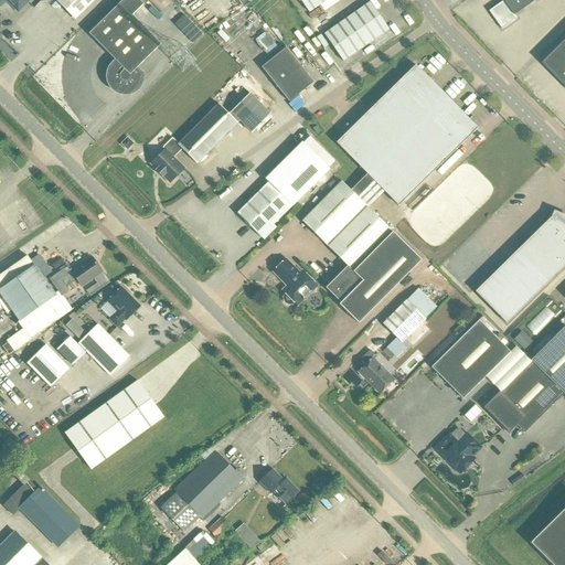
[(0,0),(0,7),(7,1),(18,12),(28,2),(25,0),(0,0)]
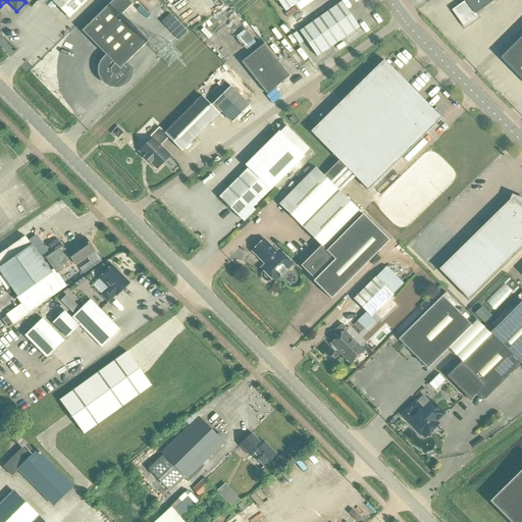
[(52,0),(52,1),(69,18),(88,0),(52,0)]
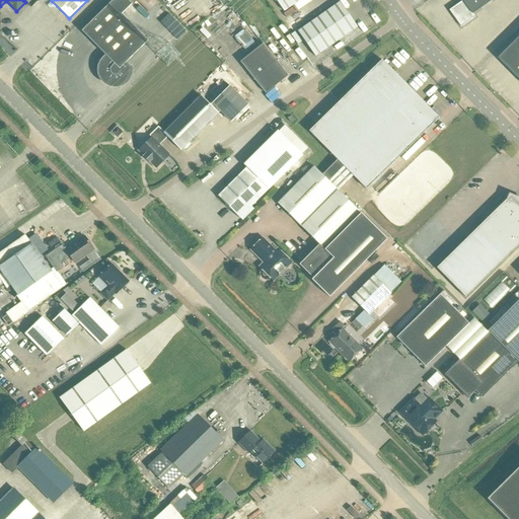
[(127,0),(113,0),(81,31),(106,57),(104,59),(102,61),(101,63),(100,65),(99,68),(99,71),(99,73),(100,76),(101,78),(103,81),(107,84),(110,86),(113,86),(116,86),(118,86),(121,85),(123,84),(125,82),(127,81),(128,79),(129,76),(130,74),(130,72),(130,69),(130,67),(128,67),(125,63),(147,42),(122,14),(132,5),(127,0)]
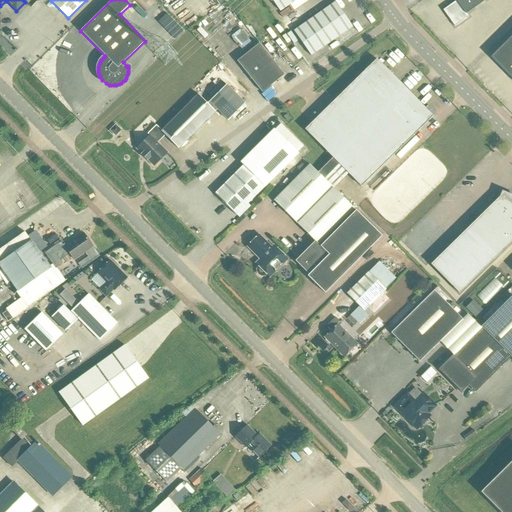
[(156,2),(154,0),(132,0),(145,12),(156,2)]
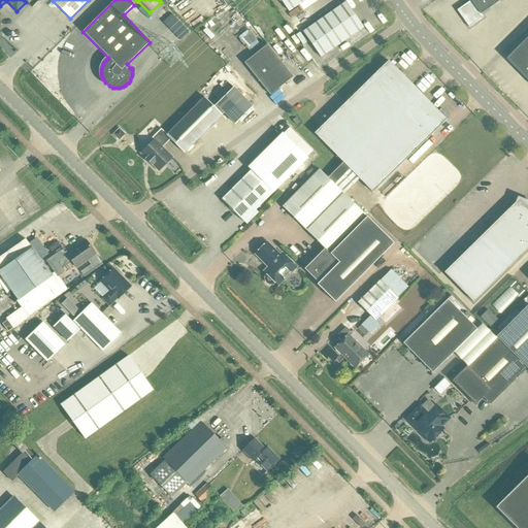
[(279,0),(289,12),(305,0),(279,0)]
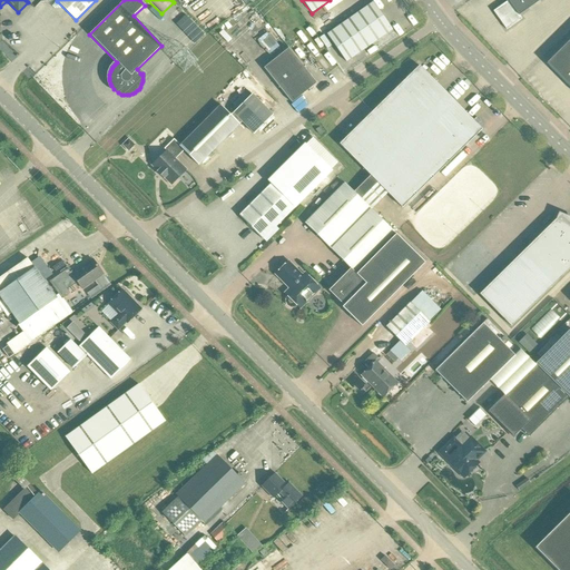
[(507,30),(521,20),(519,16),(540,0),(507,0),(508,1),(493,11),(507,30)]
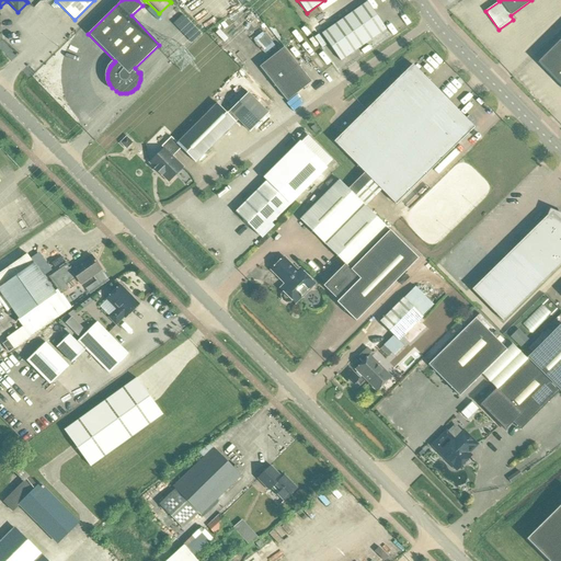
[(386,30),(367,2),(321,34),(341,61),(386,30)]
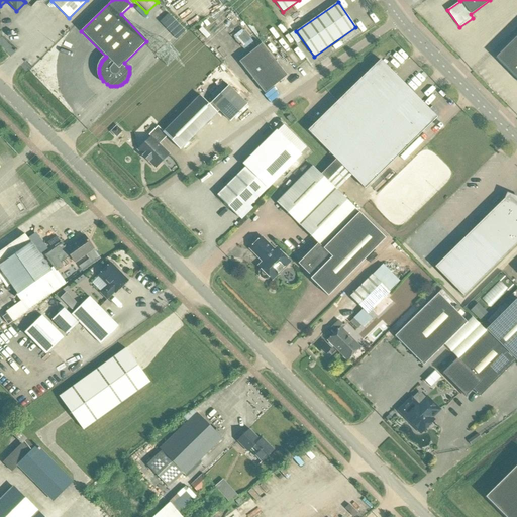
[(516,35),(495,58),(516,79),(516,35)]
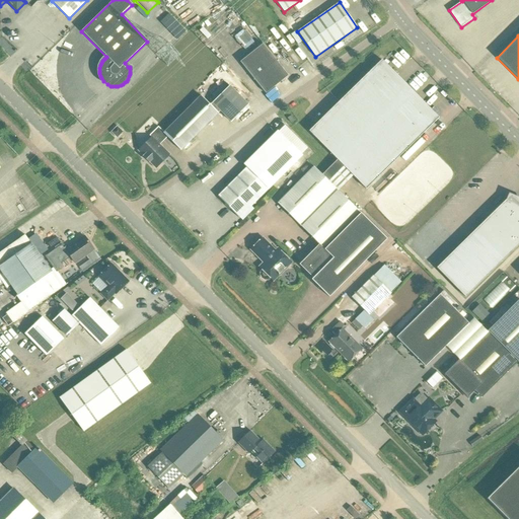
[(240,62),(266,94),(288,76),(263,45),(240,62)]
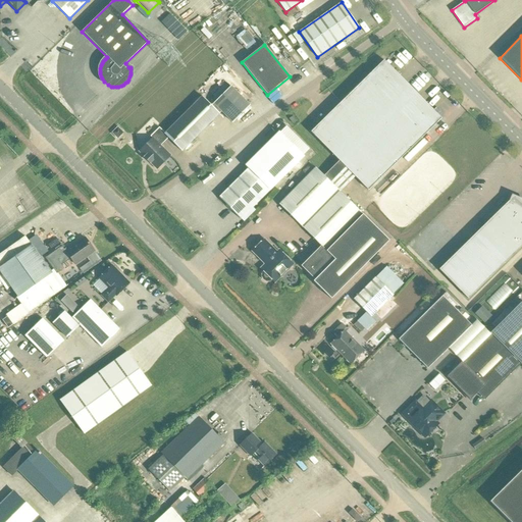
[(383,60),(311,133),(338,161),(323,176),(337,190),(340,192),(349,183),(340,173),(346,167),(368,191),(441,119),(383,60)]
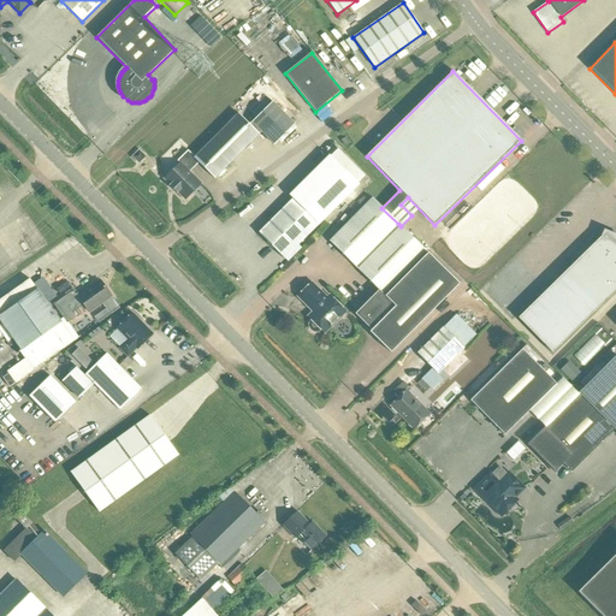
[(179,164),(164,179),(185,201),(201,184),(189,172),(199,163),(214,179),(261,132),(274,146),(295,124),(272,101),(249,125),(238,114),(194,158),(188,150),(177,161),(179,164)]
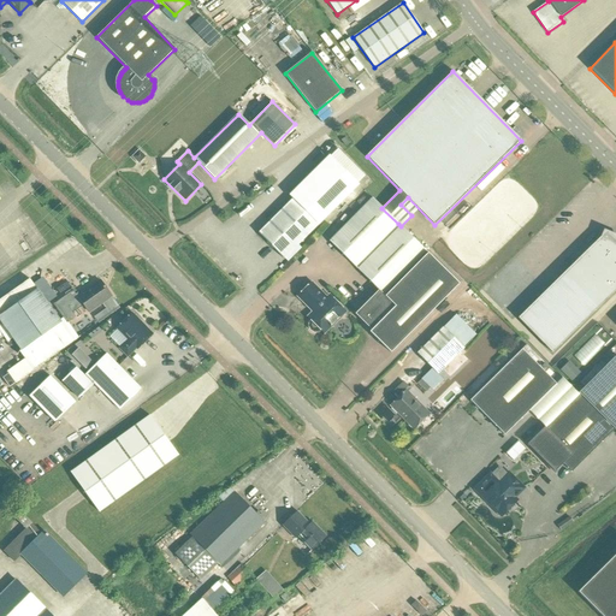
[(136,161),(142,161),(146,158),(138,152),(134,155),(136,158),(136,161)]
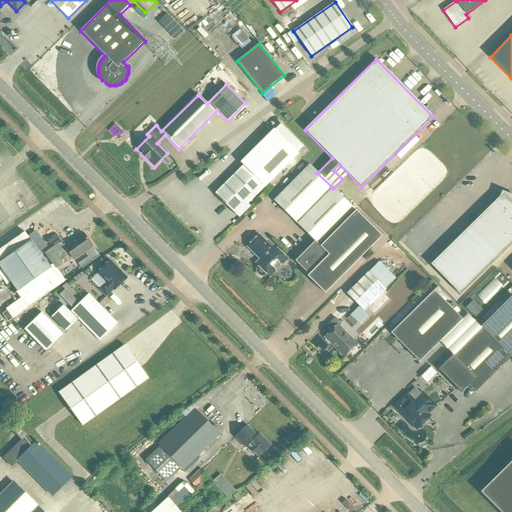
[(240,163),(243,165),(214,194),(236,215),(298,154),(274,129),(240,163)]
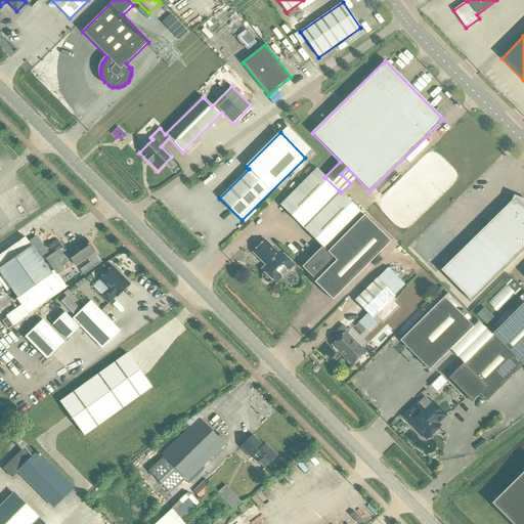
[(324,177),(316,169),(279,206),(321,247),(314,255),(313,254),(308,258),(309,260),(302,267),(315,281),(314,282),(333,301),(390,242),(341,192),(339,190),(324,177)]
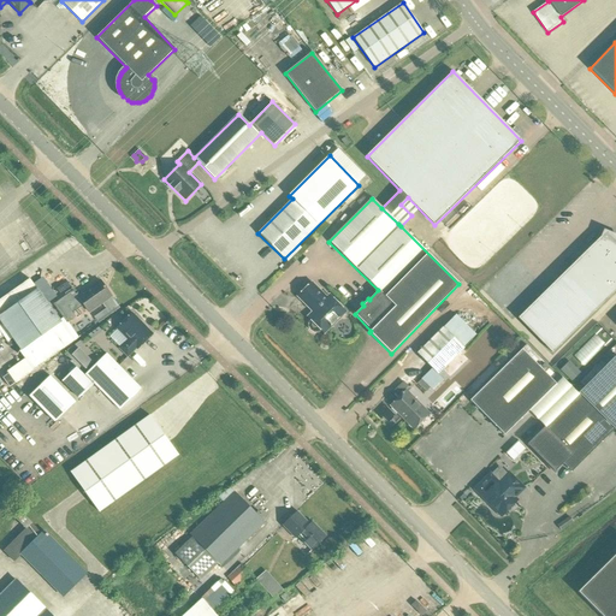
[(552,353),(615,290),(615,244),(604,234),(600,237),(519,319),(552,353)]
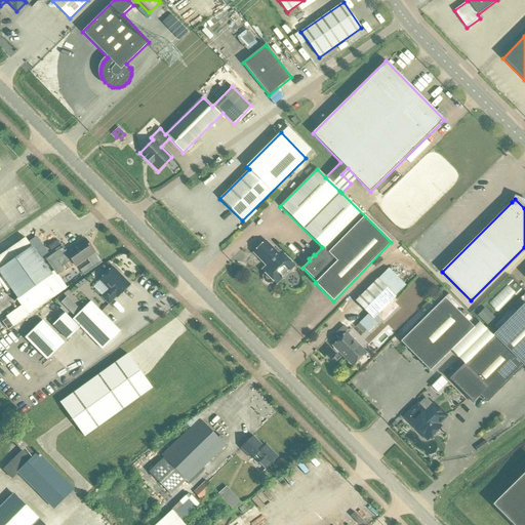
[(0,273),(17,298),(52,275),(50,274),(38,255),(41,254),(34,244),(32,246),(26,238),(0,254),(0,273)]
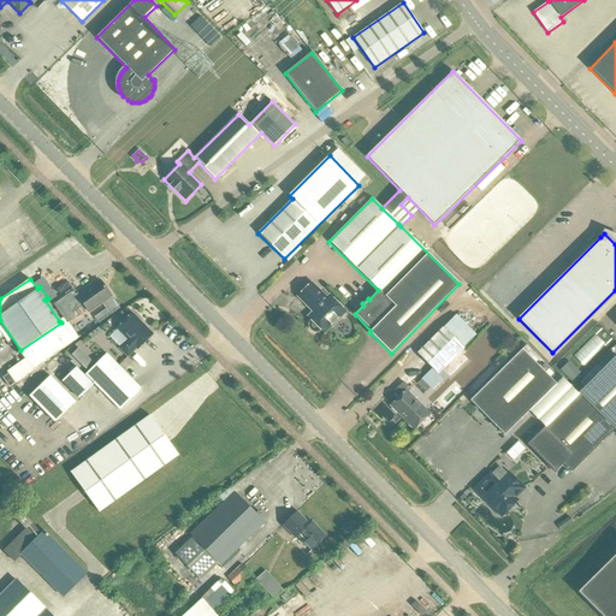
[(78,292),(76,295),(73,296),(82,307),(84,306),(89,313),(112,297),(100,282),(80,296),(78,292)]
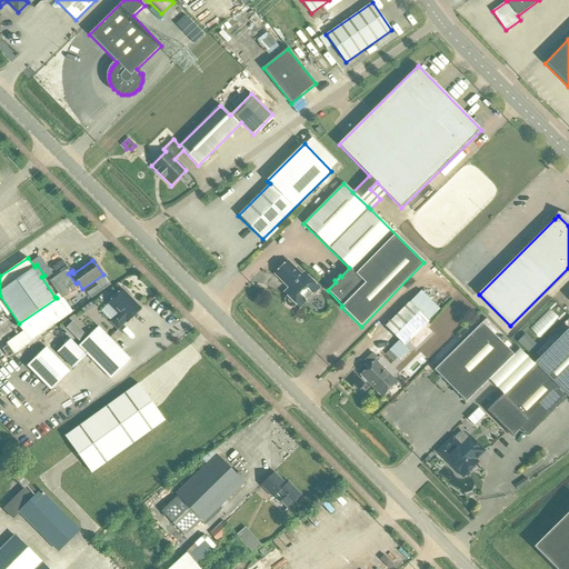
[(301,277),(287,262),(276,273),(290,289),(285,293),(288,296),(287,298),(286,299),(286,300),(286,302),(287,303),(287,305),(289,306),(290,307),(291,307),(293,307),(295,306),(296,305),(299,308),(318,288),(305,275),(301,277)]
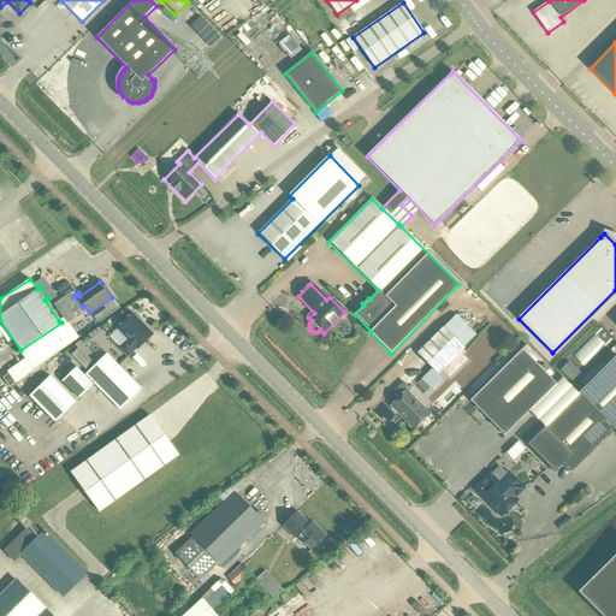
[(82,307),(73,296),(76,295),(73,291),(69,295),(69,294),(53,304),(64,319),(67,324),(67,323),(76,318),(72,313),(82,307)]
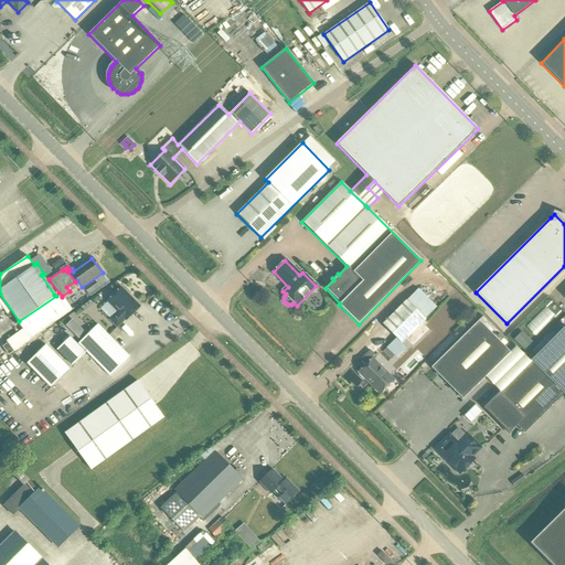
[(109,320),(117,328),(125,320),(126,321),(139,308),(128,296),(129,295),(121,288),(107,301),(117,312),(109,320)]
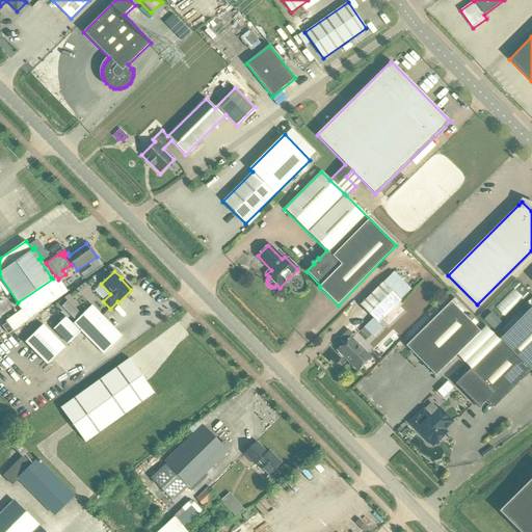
[(382,284),(382,283),(360,306),(373,319),(378,323),(400,301),(400,300),(411,290),(394,272),(382,284)]
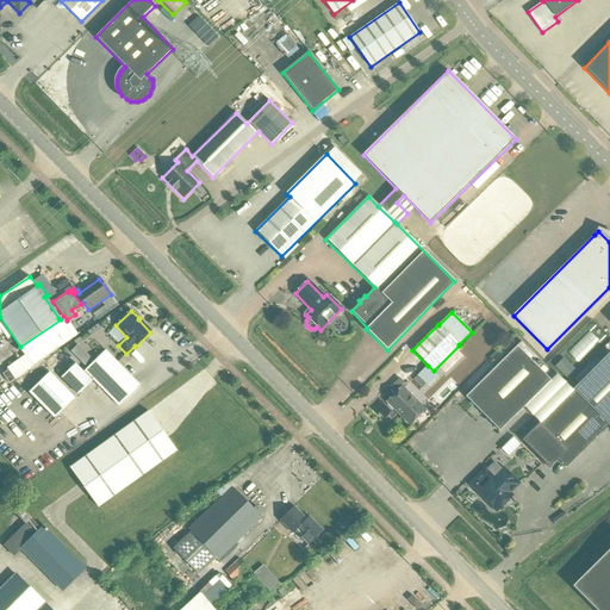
[(61,319),(20,347),(35,367),(78,335),(67,319),(67,321),(63,316),(58,318),(61,319)]
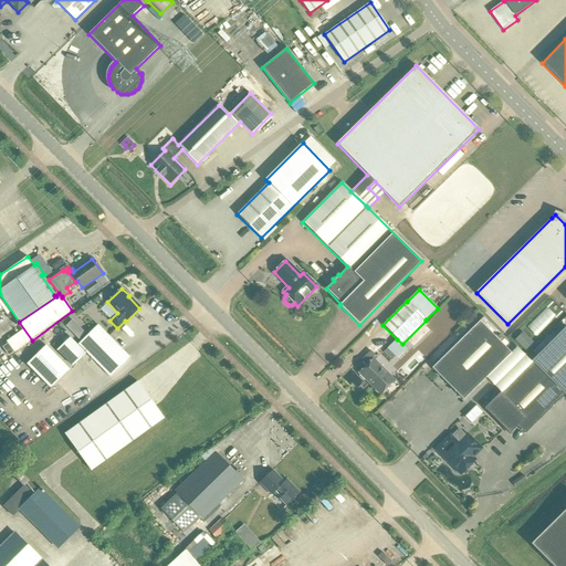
[(532,335),(552,315),(545,308),(525,328),(532,335)]
